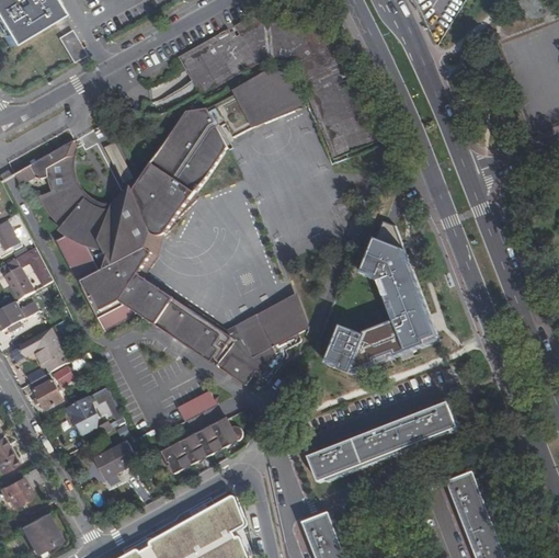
[(0,34),(6,44),(55,13),(47,0),(0,0),(0,34)]
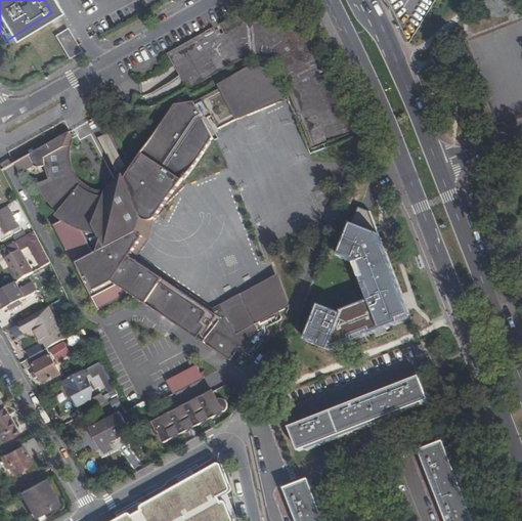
[(67,25),(53,32),(67,56),(80,49),(67,25)]
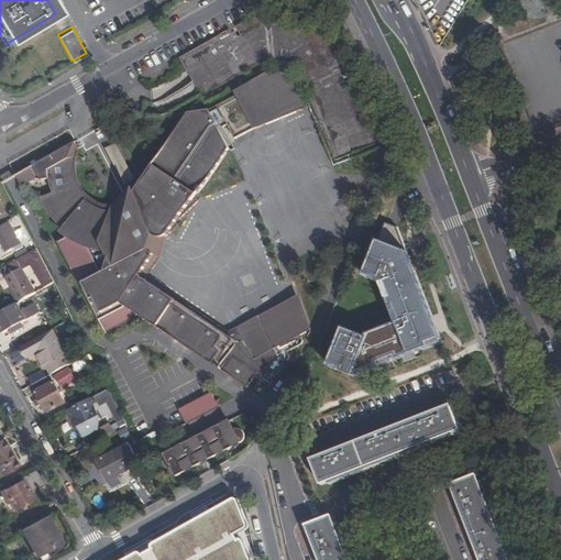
[(232,28),(179,51),(196,87),(256,59),(249,44),(241,47),(232,28)]
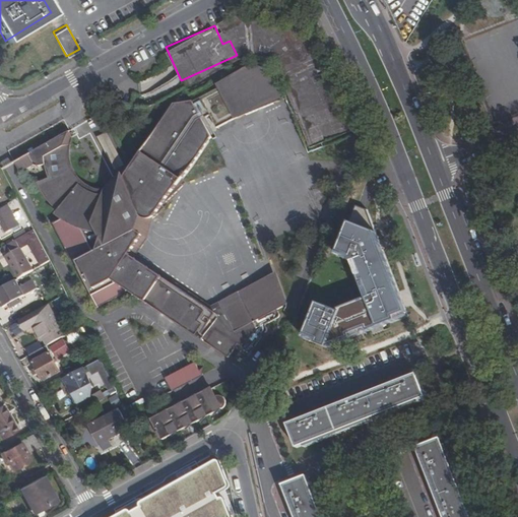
[(246,354),(261,333),(262,333),(263,332),(264,331),(264,330),(265,329),(265,327),(265,326),(265,325),(264,324),(263,322),(277,315),(277,314),(277,313),(277,312),(277,311),(277,310),(276,309),(275,308),(281,305),(269,272),(206,306),(128,253),(210,135),(200,118),(207,114),(214,127),(233,117),(234,118),(281,98),(272,77),(271,75),(270,74),(268,72),(266,70),(264,68),(261,67),(258,66),(254,65),(250,65),(245,66),(241,68),(215,83),(216,86),(191,100),(173,103),(116,187),(111,188),(107,188),(100,188),(94,187),(87,185),(83,182),(79,179),(75,174),(71,167),(68,159),(67,153),(68,147),(69,142),(70,136),(67,130),(12,160),(18,174),(26,169),(25,167),(31,164),(37,166),(43,164),(43,165),(43,167),(44,169),(44,170),(45,172),(46,174),(47,176),(36,181),(37,185),(40,190),(42,194),(46,199),(52,205),(56,208),(53,212),(59,217),(51,222),(71,261),(72,261),(95,305),(126,289),(225,356),(233,346),(246,354)]
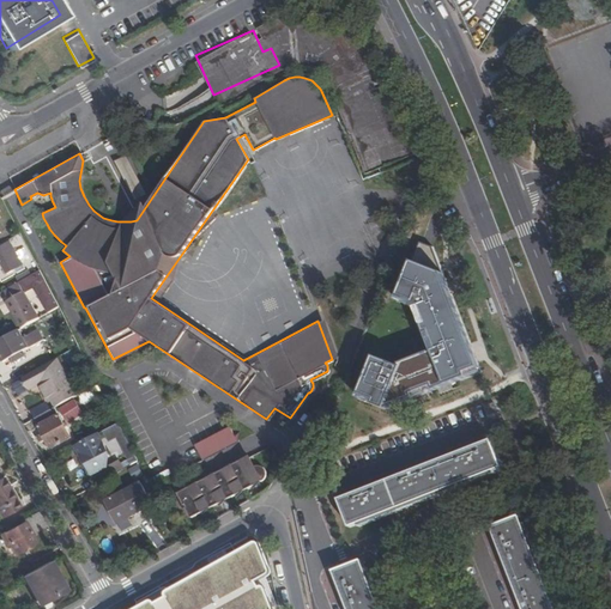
[(123,153),(113,159),(132,199),(144,193),(123,153)]
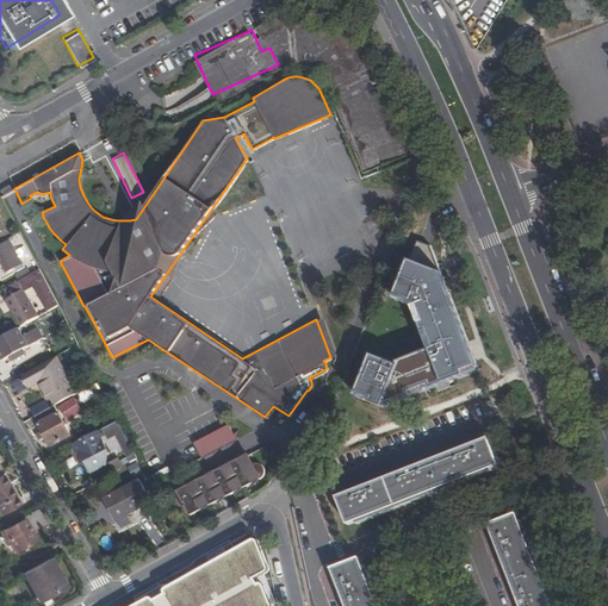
[(6,243),(4,239),(0,241),(0,261),(5,269),(19,261),(19,258),(12,245),(8,241),(6,243)]
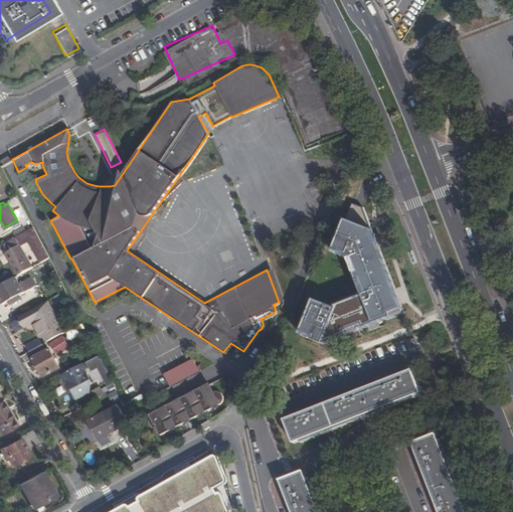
[(16,204),(10,207),(16,218),(22,215),(16,204)]
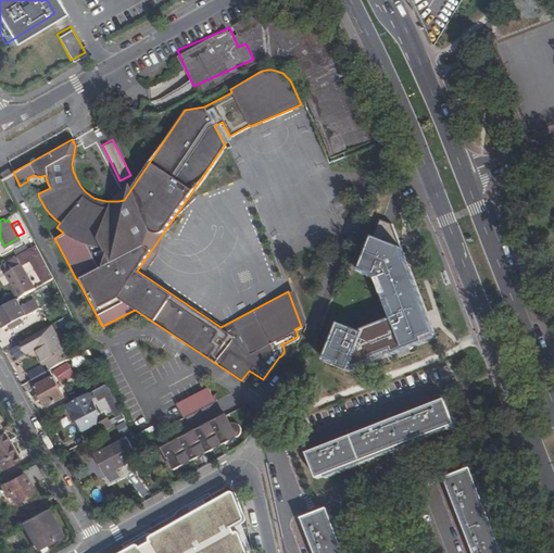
[(345,303),(323,363),(348,372),(435,337),(389,224),(370,239),(360,269),(368,274),(367,276),(369,276),(372,276),(375,285),(373,286),(375,291),(378,290),(381,299),(359,309),(345,303)]
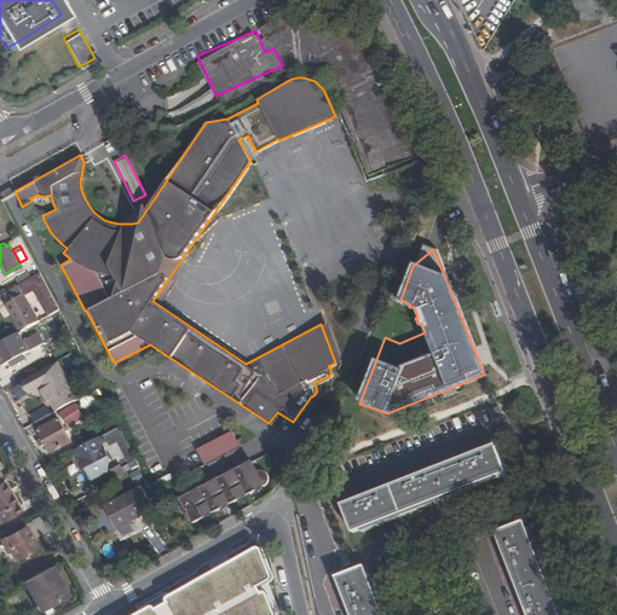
[(33,288),(46,313),(57,308),(38,271),(29,276),(16,283),(1,291),(7,300),(5,302),(19,329),(36,319),(22,293),(33,288)]
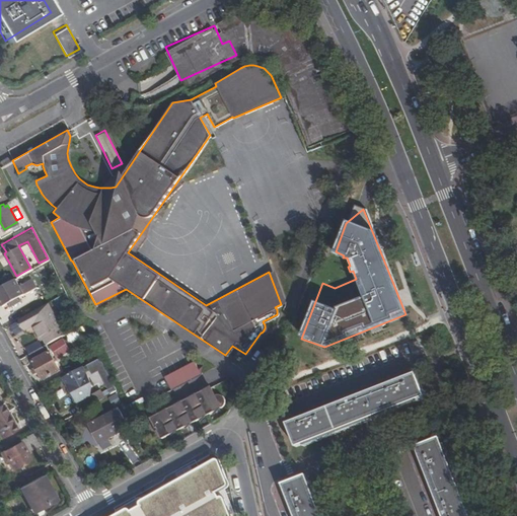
[(11,233),(13,237),(24,231),(22,227),(11,233)]
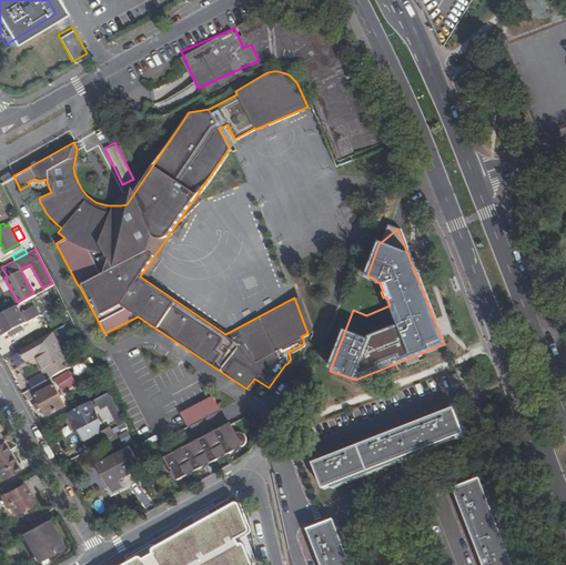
[(22,306),(33,301),(31,295),(20,301),(22,306)]
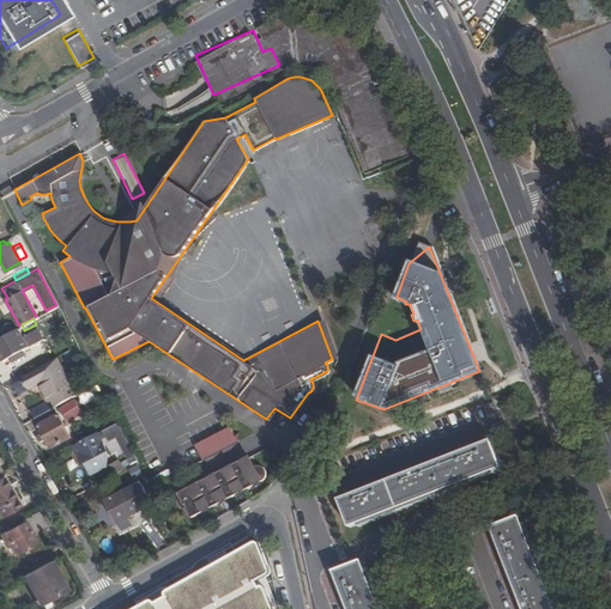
[(40,326),(20,336),(16,327),(0,335),(0,357),(1,359),(44,335),(40,326)]
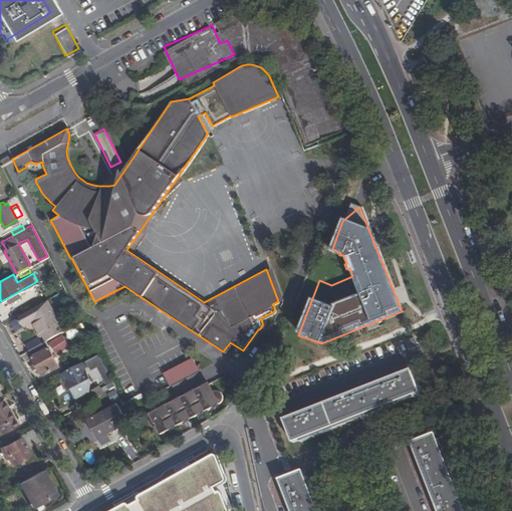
[(62,329),(44,298),(18,312),(24,323),(31,319),(40,334),(40,333),(44,339),(62,329)]
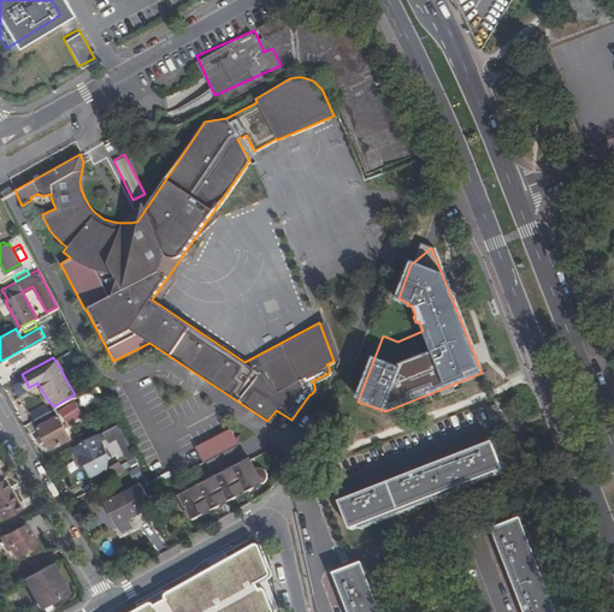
[(86,379),(89,386),(96,382),(93,375),(86,379)]
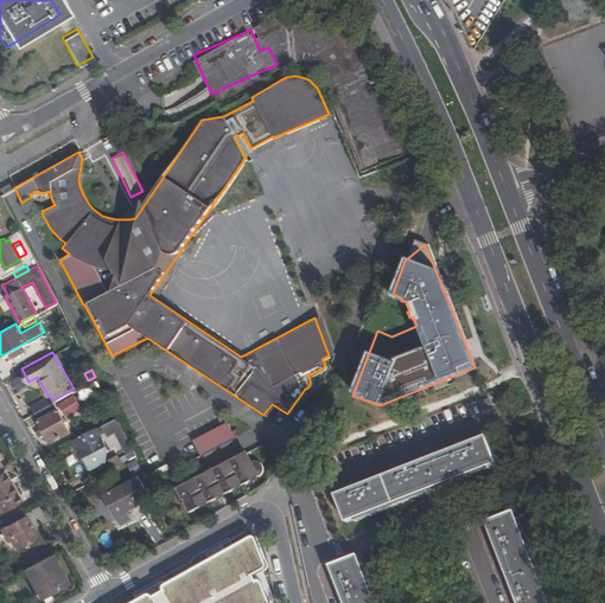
[(90,389),(99,384),(95,377),(88,380),(87,382),(90,389)]
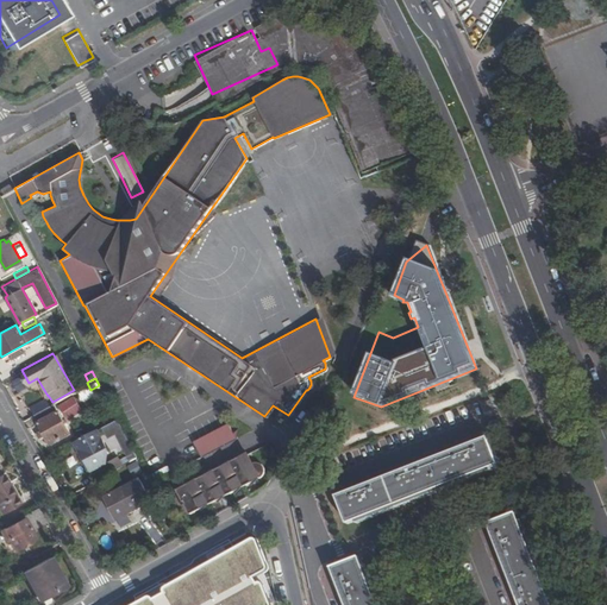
[(80,396),(91,390),(87,383),(76,389),(80,396)]
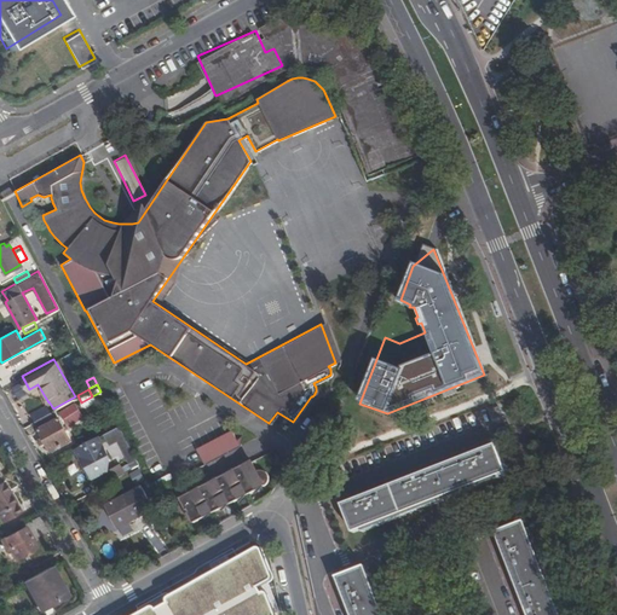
[(36,427),(57,416),(53,408),(30,421),(34,428),(36,427)]
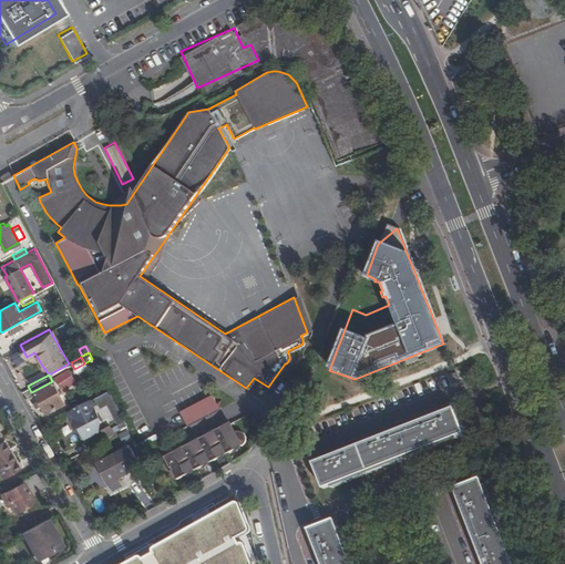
[(33,391),(45,412),(64,402),(52,381),(33,391)]
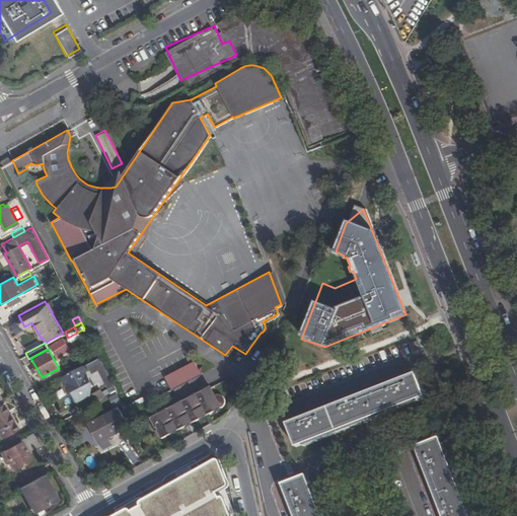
[(100,375),(108,390),(115,387),(104,369),(97,355),(84,362),(89,371),(96,367),(100,375)]
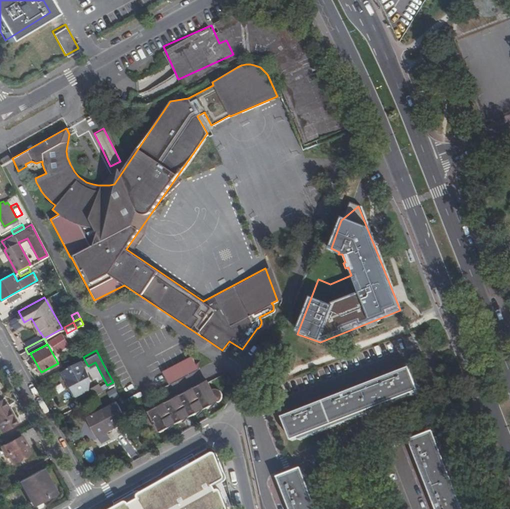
[(161,370),(168,383),(196,368),(190,355),(161,370)]
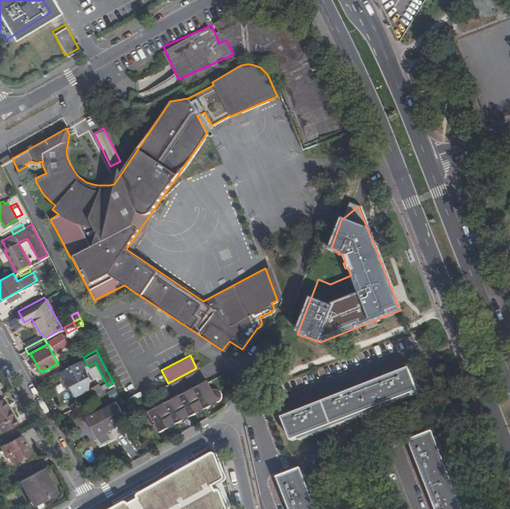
[(88,387),(75,362),(62,369),(66,376),(65,376),(75,394),(88,387)]
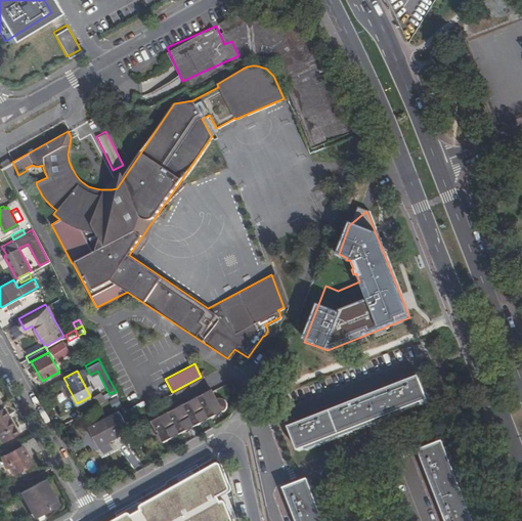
[(289,427),(298,450),(427,399),(419,376),(289,427)]
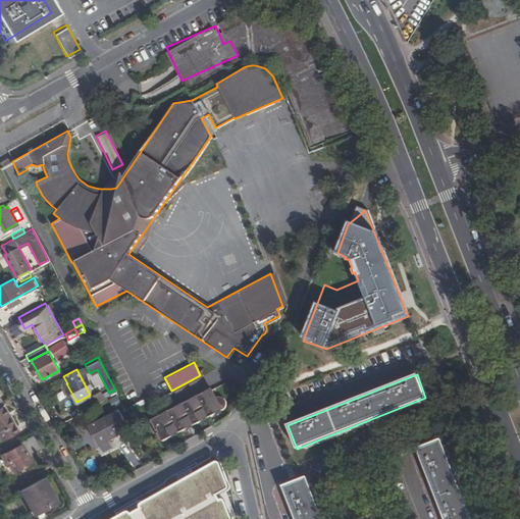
[(210,387),(150,419),(160,438),(220,407),(210,387)]
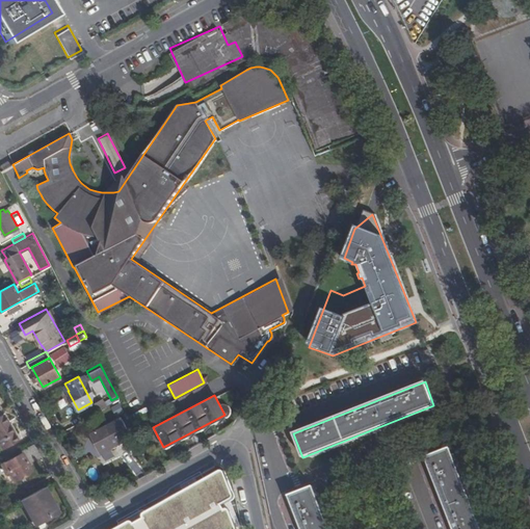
[(10,431),(12,430),(1,410),(0,410),(0,413),(10,431)]
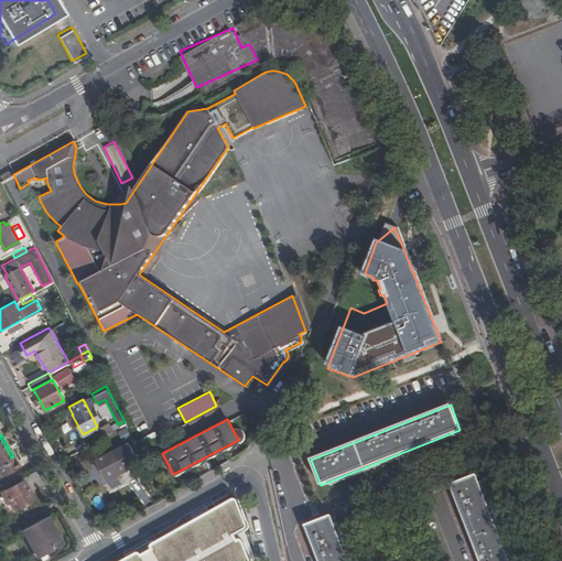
[(0,472),(17,462),(13,456),(11,457),(0,438),(0,472)]
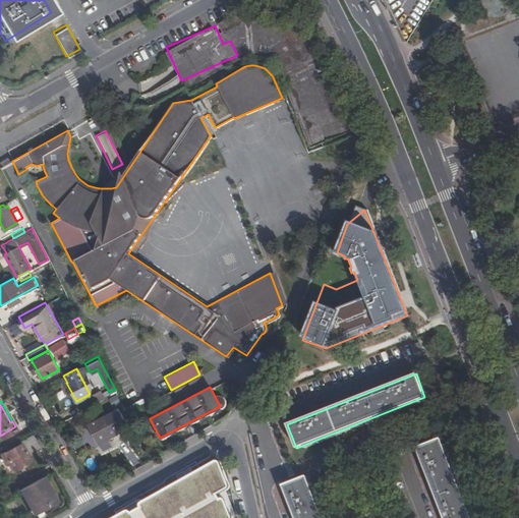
[(126,427),(116,409),(89,423),(99,442),(126,427)]
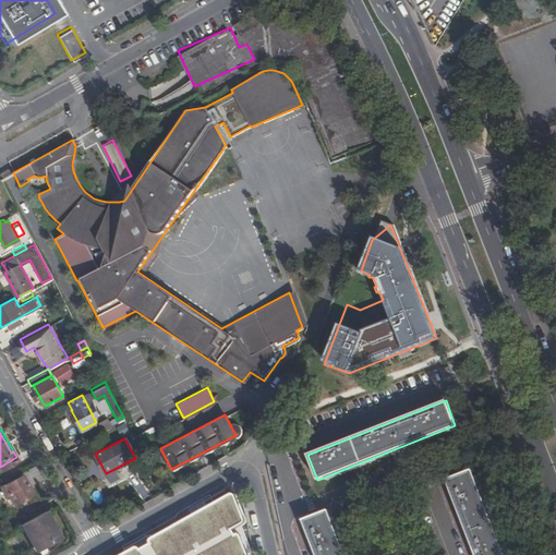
[(24,482),(38,474),(33,465),(0,483),(11,503),(29,492),(24,482)]
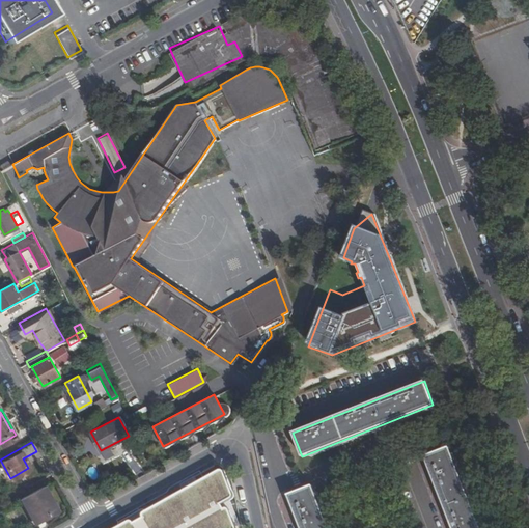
[(477,527),(447,447),(423,456),(451,527),(477,527)]
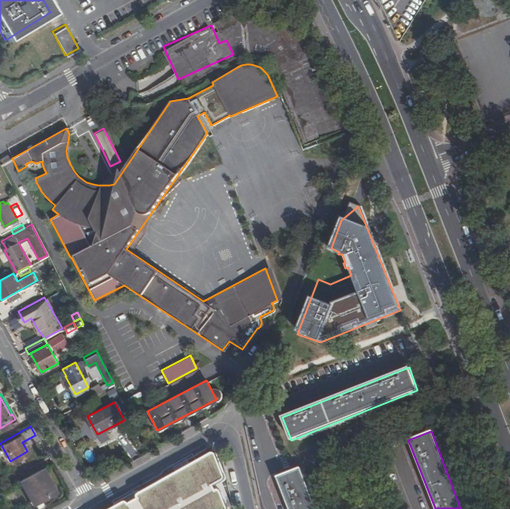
[(229,508),(217,481),(226,476),(212,448),(104,508),(229,508)]
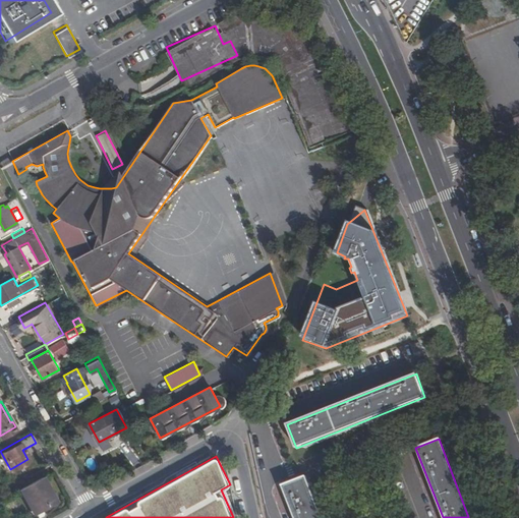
[(52,500),(39,475),(18,486),(32,511),(52,500)]
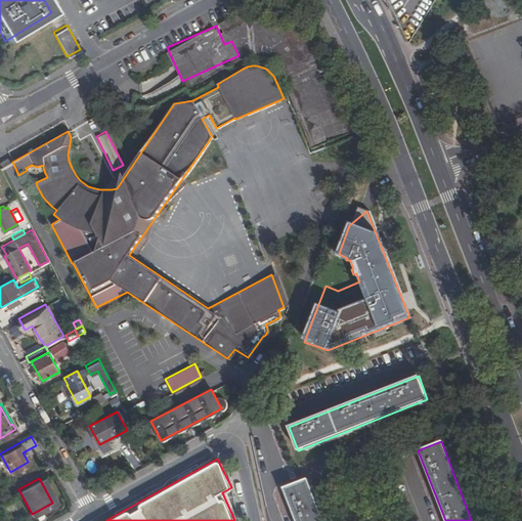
[(322,520),(306,480),(285,488),(296,520),(322,520)]
